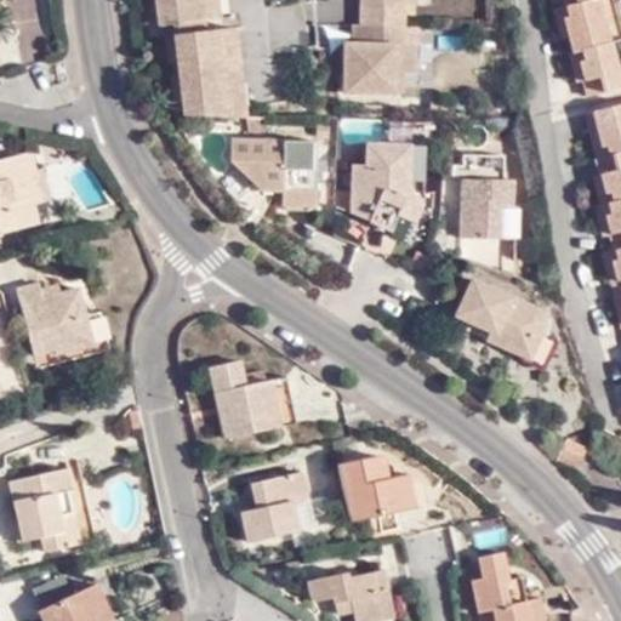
[(220,17),(217,0),(155,0),(159,24),(220,17)]
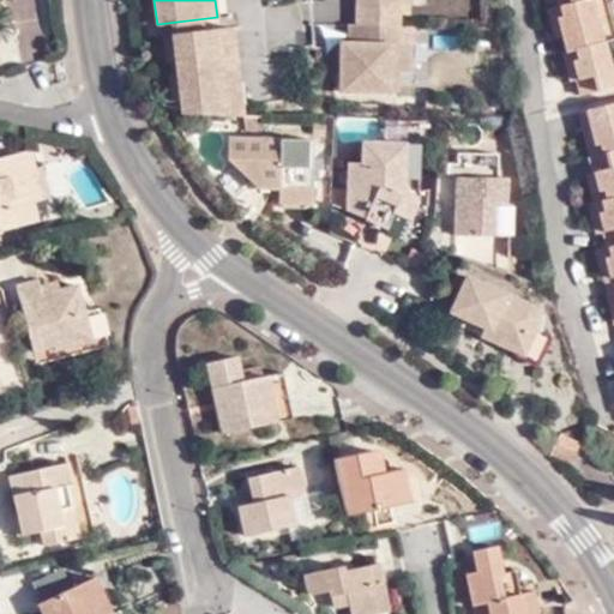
[(229,0),(215,0),(217,17),(232,14),(229,0)]
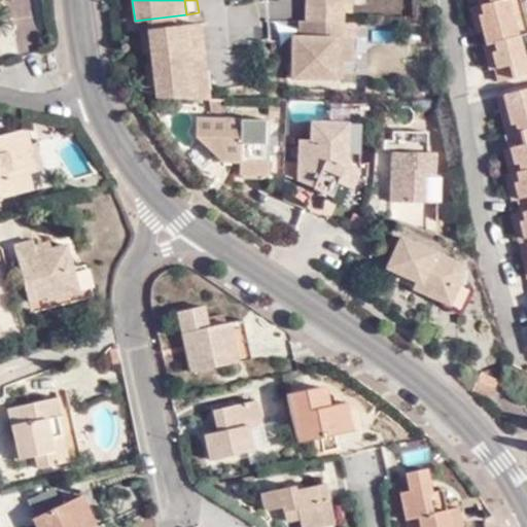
[(311,0),(311,8),(347,9),(348,4),(347,0),(311,0)]
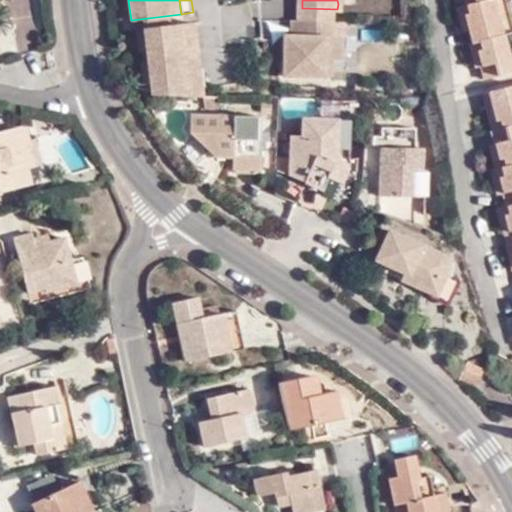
[(471,0),(472,1),(463,2),(464,5),(469,28),(511,17),(511,16),(508,0),(471,0)]
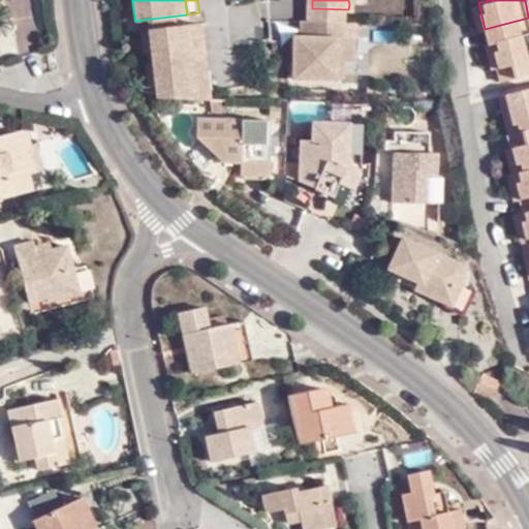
[(486,31),(485,29),(479,5),(470,7),(476,32),(486,31)]
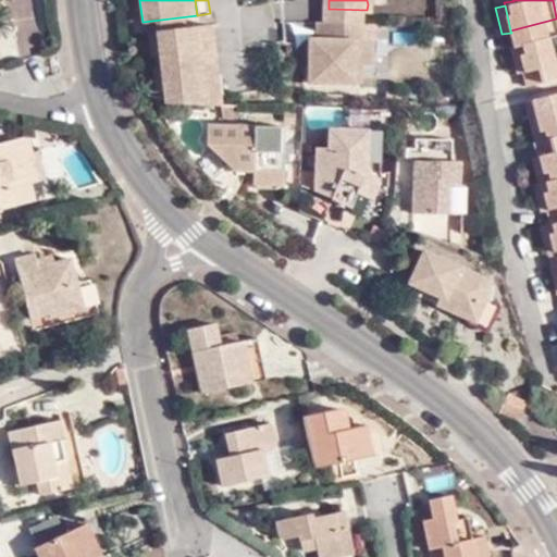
[(329,23),(368,24),(367,10),(329,9),(329,23)]
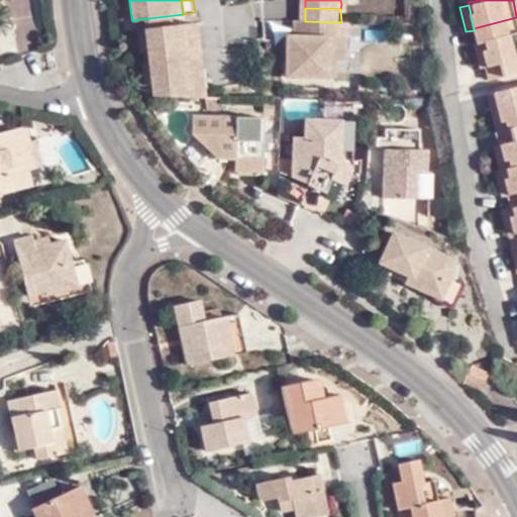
[(516,31),(516,17),(474,28),(475,30),(477,41),(481,40),(516,31)]
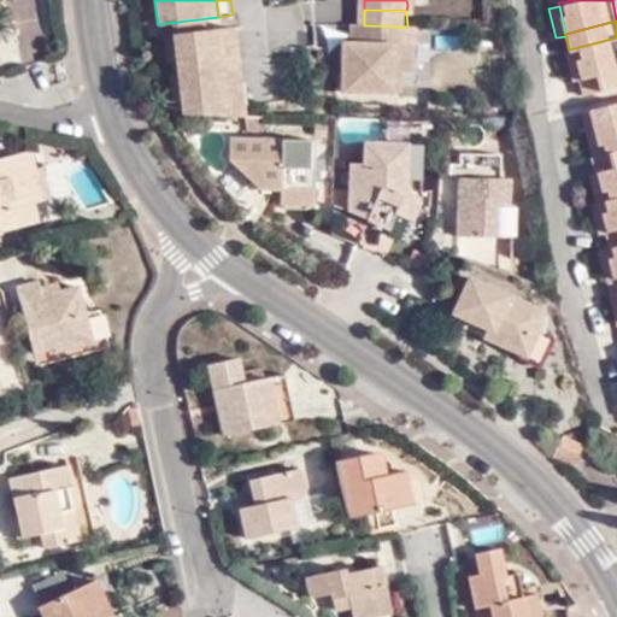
[(406,46),(407,27),(364,25),(352,25),(351,42),(344,42),(342,94),(405,97),(406,46)]
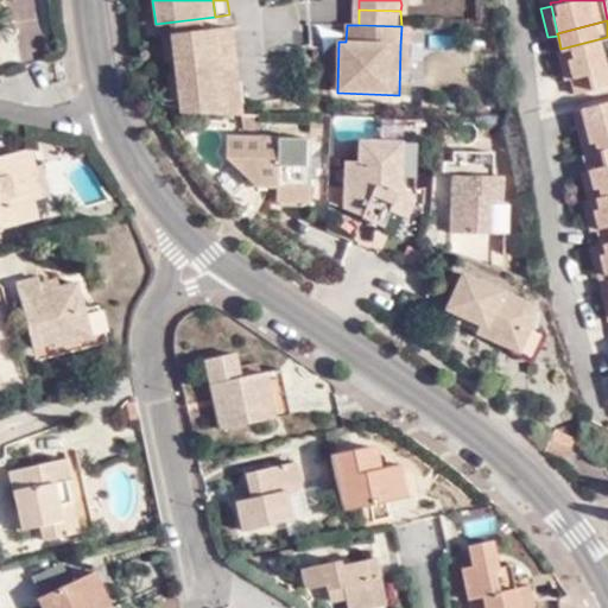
[(227,114),(241,114),(233,26),(217,27),(227,114)]
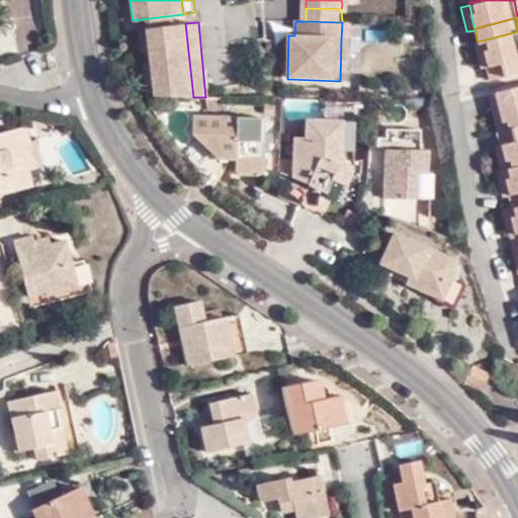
[(193,97),(185,23),(148,27),(156,96),(193,97)]
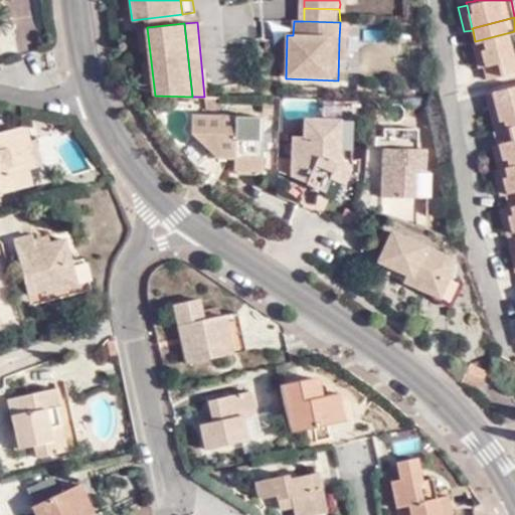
[(514,57),(514,31),(479,40),(486,65),(513,58),(514,57)]
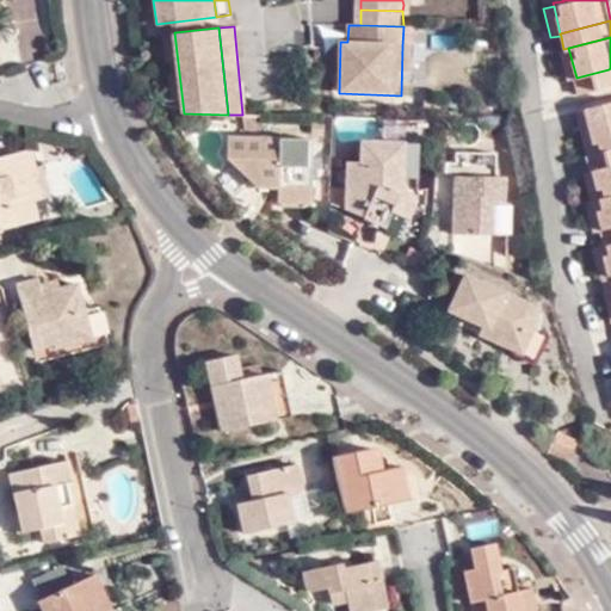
[(402,45),(401,96),(412,96),(414,45),(402,45)]
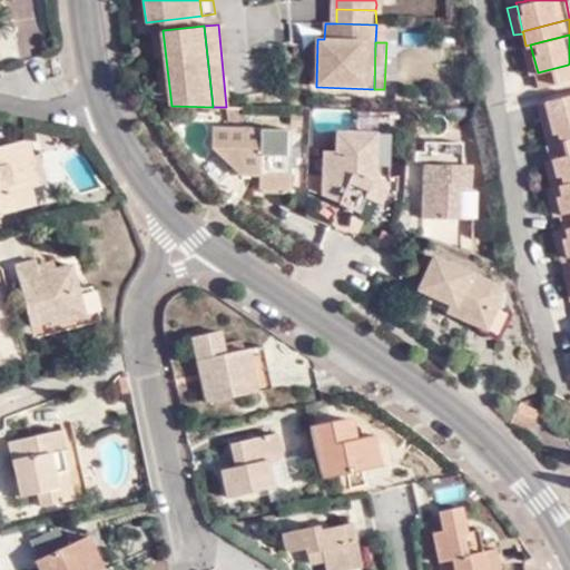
[(538,72),(530,45),(526,46),(521,47),(528,75),(538,72)]
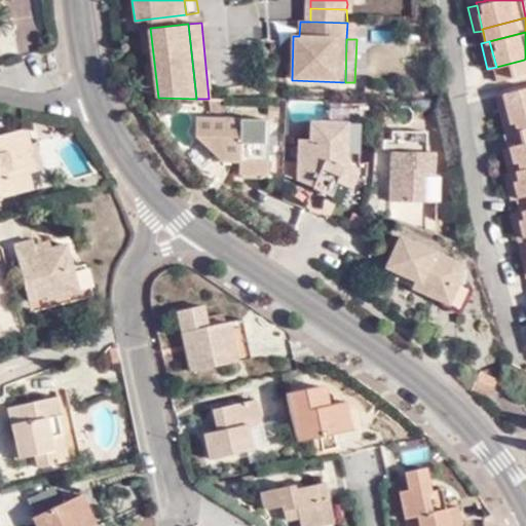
[(525,71),(525,67),(524,60),(496,67),(499,79),(525,71)]
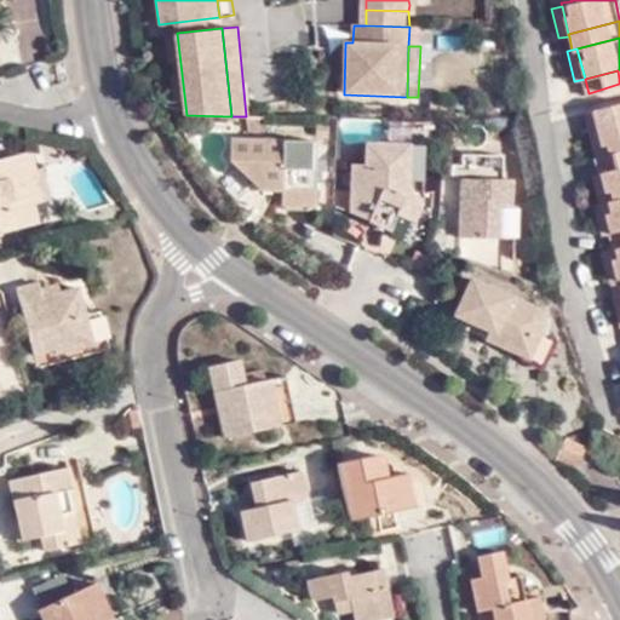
[(596,124),(619,118),(619,102),(592,108),(596,124)]
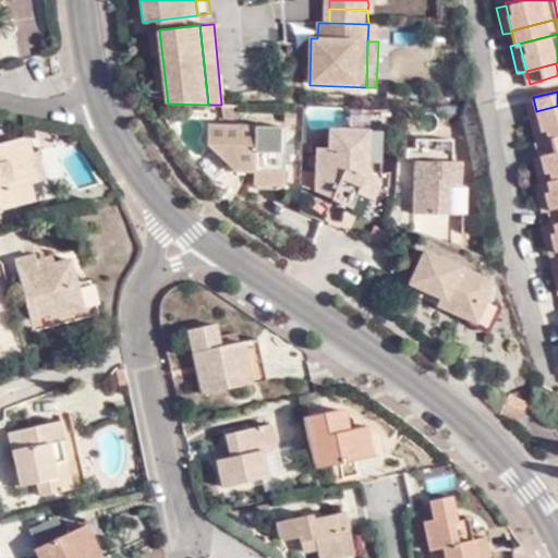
[(543,138),(557,134),(557,106),(536,111),(543,138)]
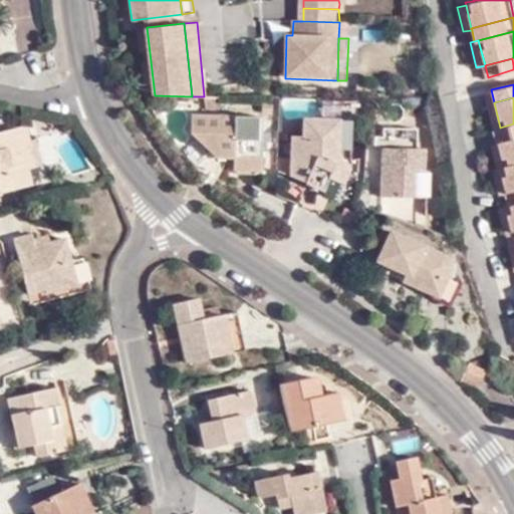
[(495,130),(500,127),(494,102),(489,104),(495,130)]
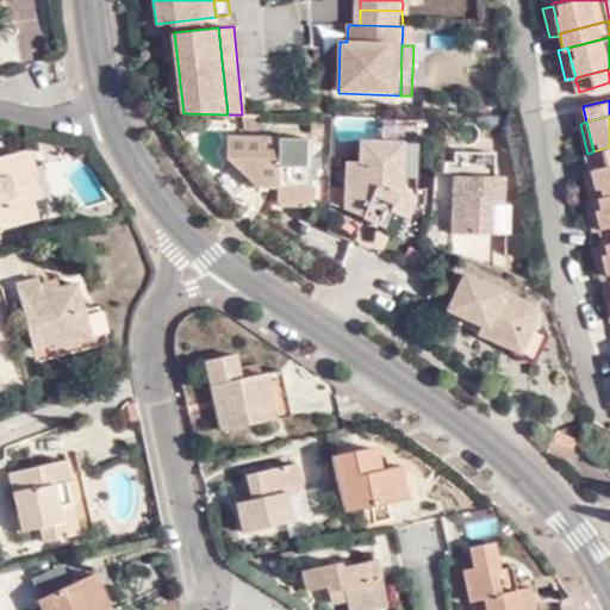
[(275,187),(307,188),(307,139),(228,137),(226,159),(250,186),(275,187)]
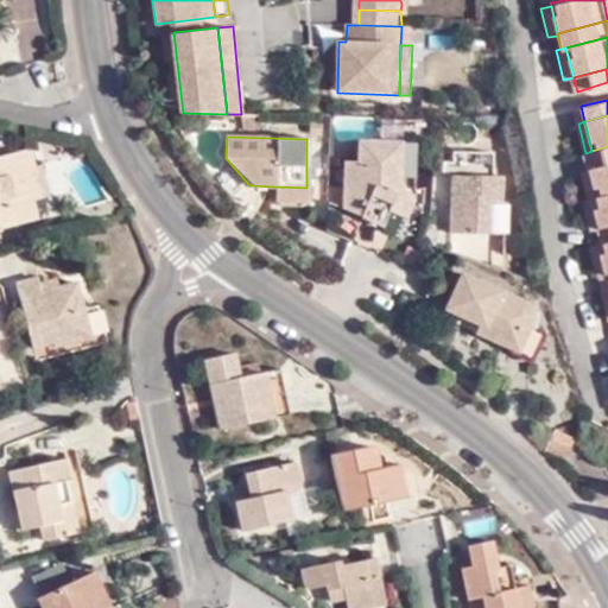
[(382,153),(382,141),(361,140),(360,162),(347,162),(347,190),(359,190),(361,201),(371,204),(363,219),(387,229),(393,214),(407,219),(412,207),(416,207),(416,204),(400,203),(401,154),(382,153)]
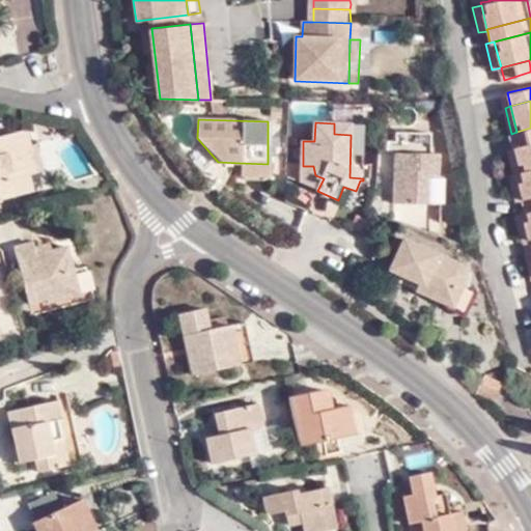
[(365,124),(334,123),(334,134),(351,135),(350,177),(363,178),(365,124)]
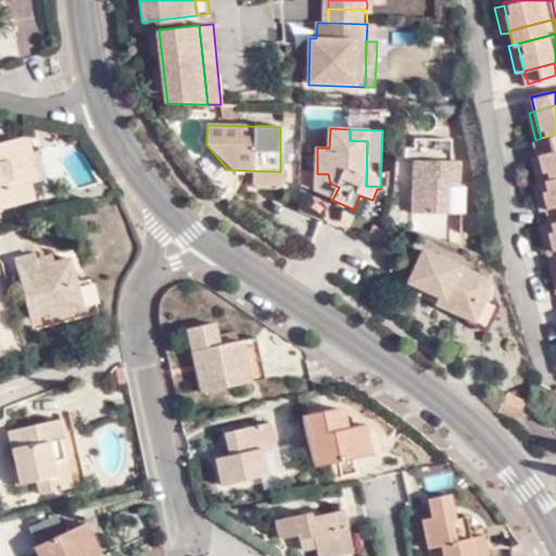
[(0,204),(36,196),(23,144),(32,141),(28,131),(0,138),(0,204)]
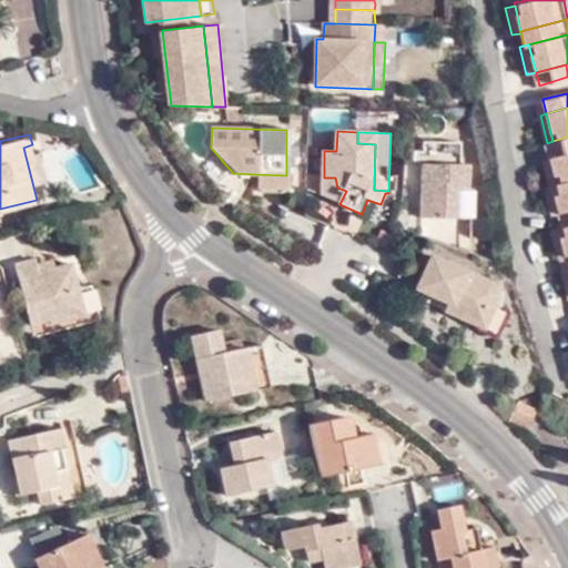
[(567,152),(567,137),(553,141),(547,143),(549,158),(567,152)]
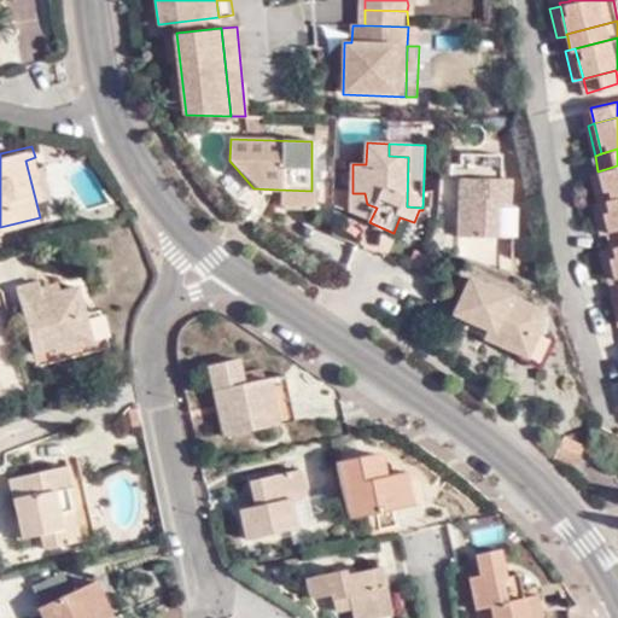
[(25,161),(40,217),(52,214),(35,157),(25,161)]
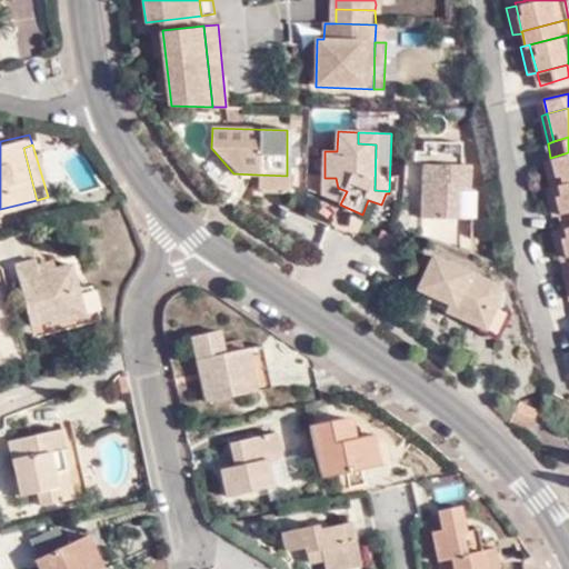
[(463,185),(462,149),(423,149),(422,213),(472,216),(472,186),(463,185)]
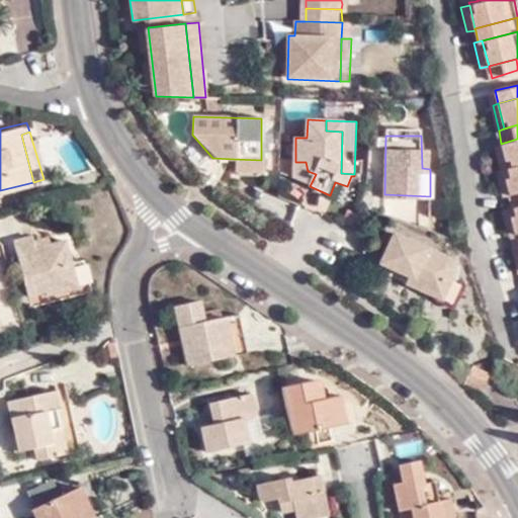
[(517,139),(501,144),(507,169),(505,169),(511,192),(517,190),(517,139)]
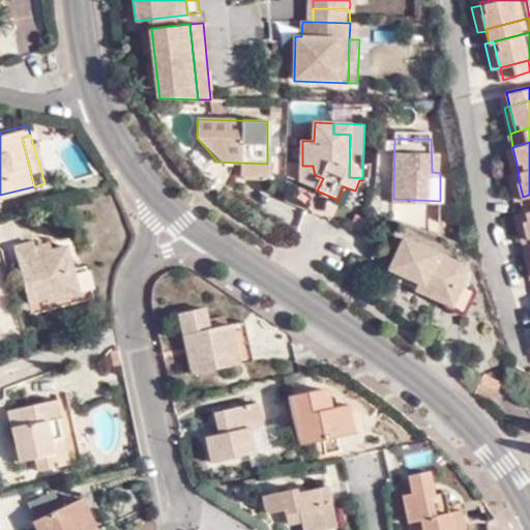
[(519,173),(512,147),(507,148),(513,173),(517,173),(519,173)]
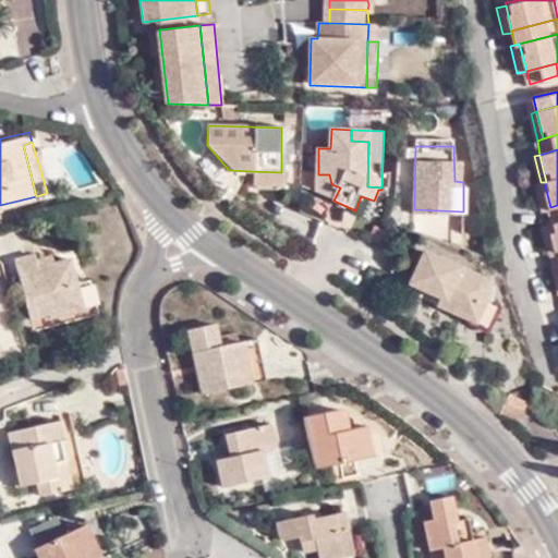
[(281,182),(281,172),(252,171),(251,186),(258,191),(265,191),(270,190),(281,182)]
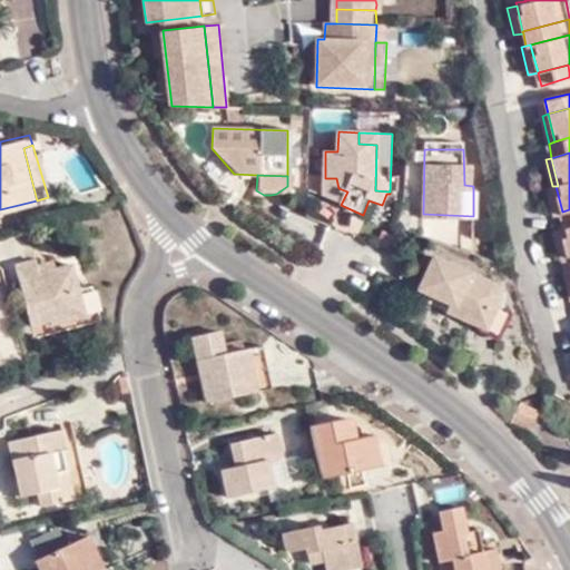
[(336,178),(325,178),(324,198),(341,205),(347,192),(338,188),(336,178)]
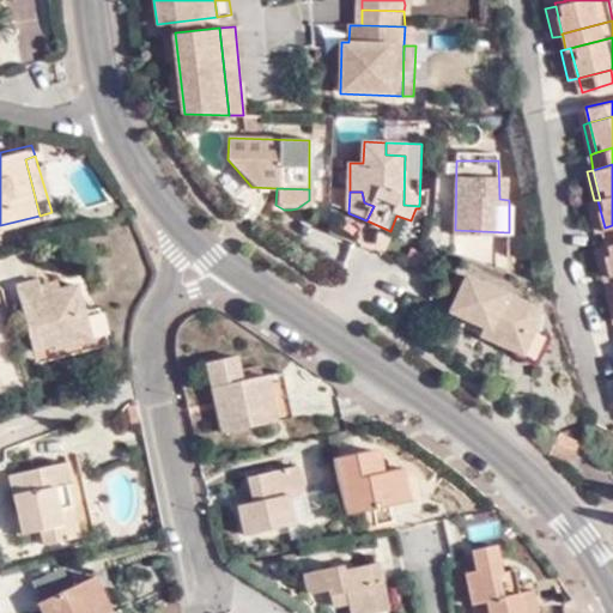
[(598,200),(594,200),(589,202),(595,230),(605,228),(598,200)]
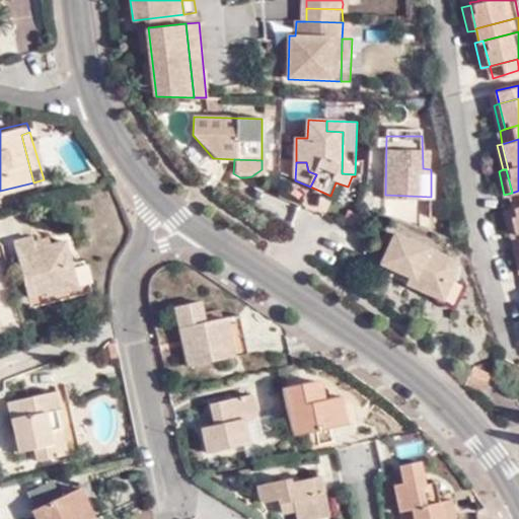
[(518,204),(515,206),(510,207),(516,231),(518,229),(518,204)]
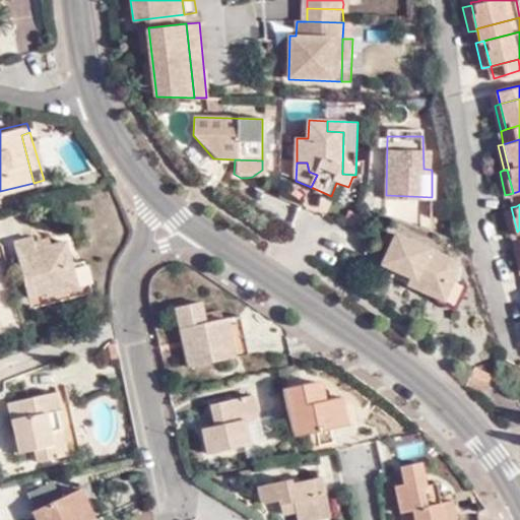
[(517,232),(511,207),(505,208),(511,233),(517,232)]
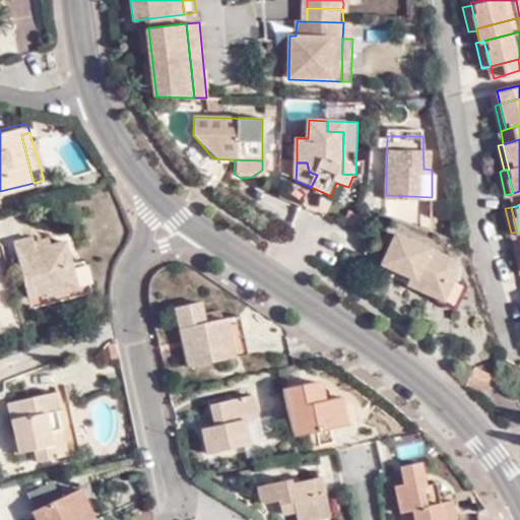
[(449,261),(396,235),(390,246),(392,247),(380,270),(448,306),(455,294),(458,284),(455,275),(446,269),(449,261)]
